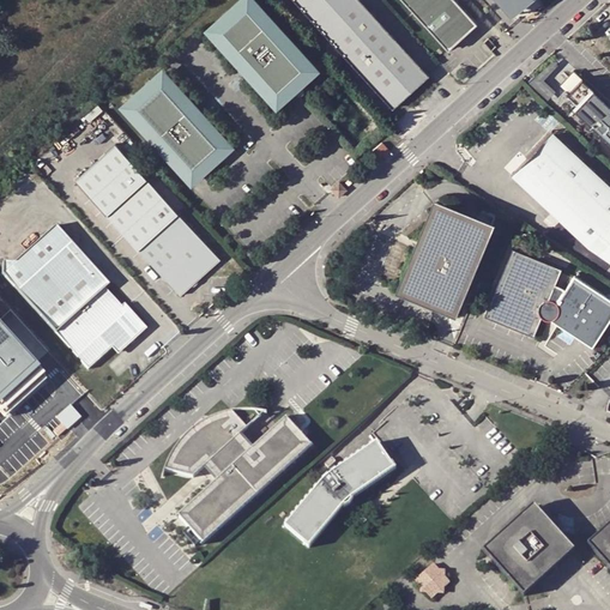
[(225,0),(204,20),(272,92),(309,58),(255,0),(225,0)]
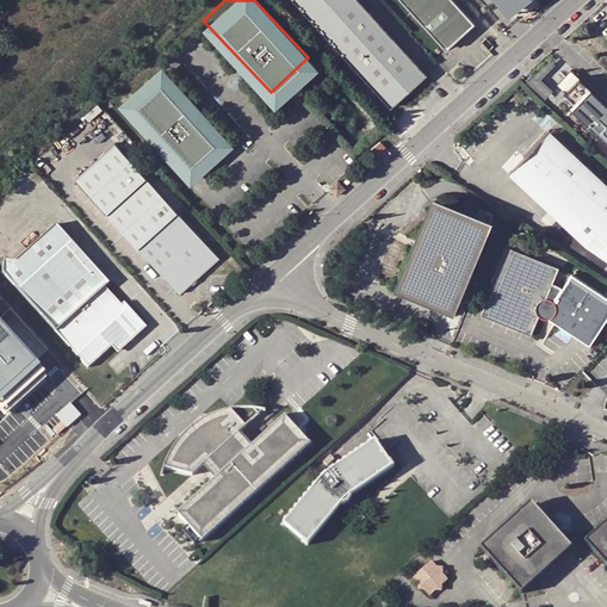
[(293,0),(403,116),(439,82),(361,0),(293,0)]
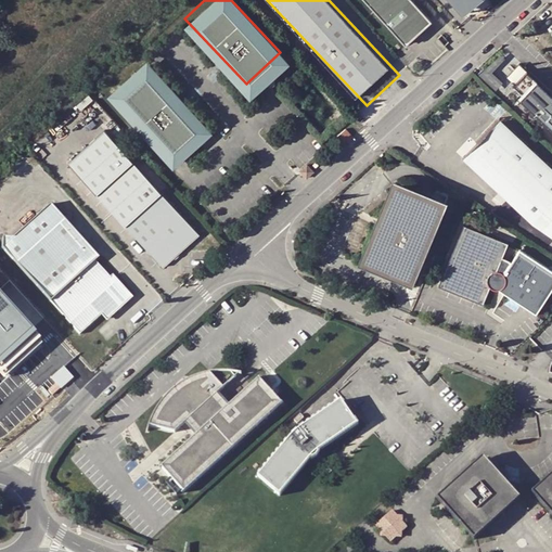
[(370,0),(408,42),(434,18),(416,0),(370,0)]
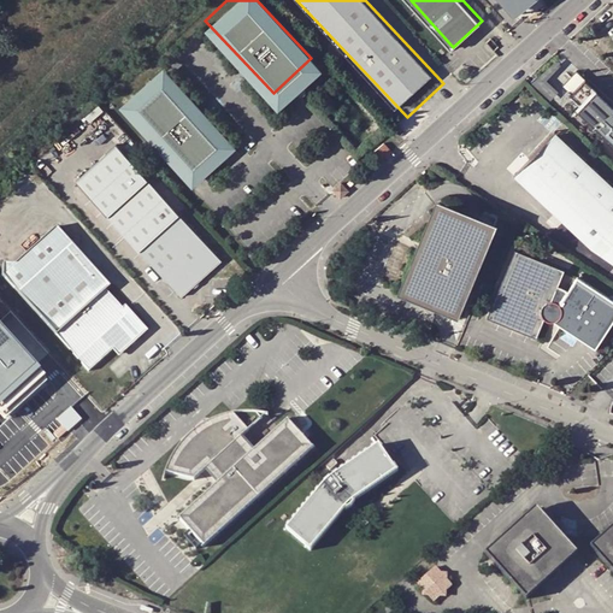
[(518,0),(508,9),(512,12),(526,0),(518,0)]
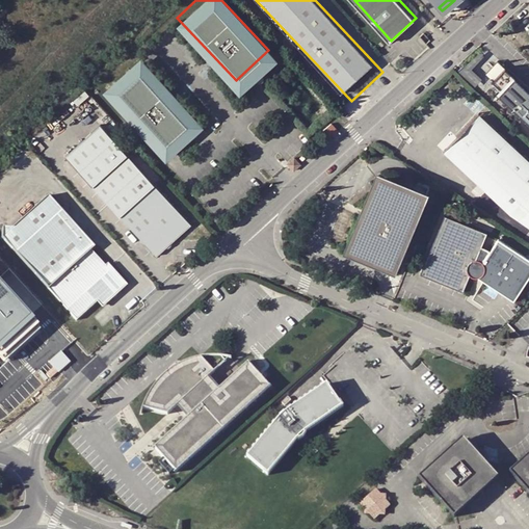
[(137,58),(105,88),(164,151),(195,121),(137,58)]
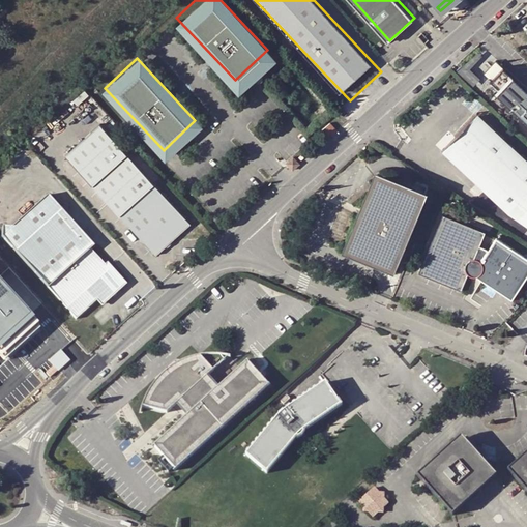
[(526,90),(503,67),(491,80),(500,89),(496,93),(526,122),(526,90)]
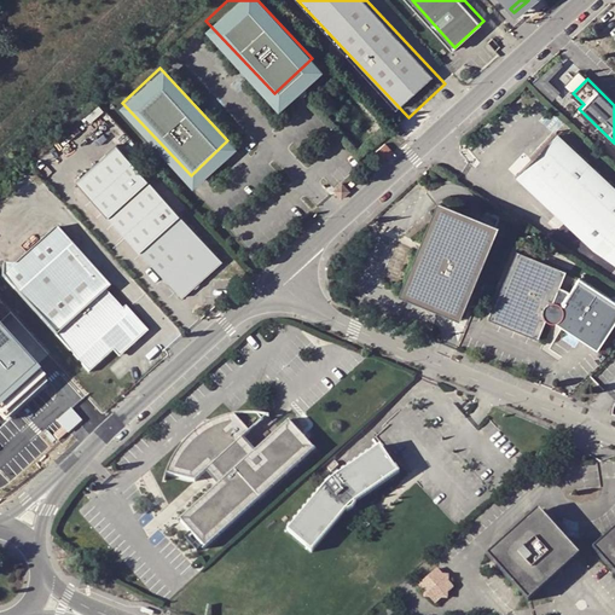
[(568,98),(579,109),(584,104),(573,93),(568,98)]
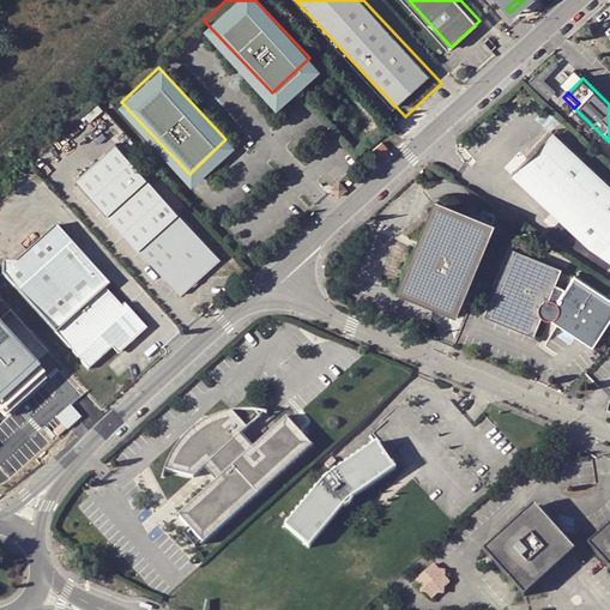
[(609,188),(553,134),(529,161),(525,165),(523,173),(524,180),(526,186),(589,243),(609,258),(609,188)]
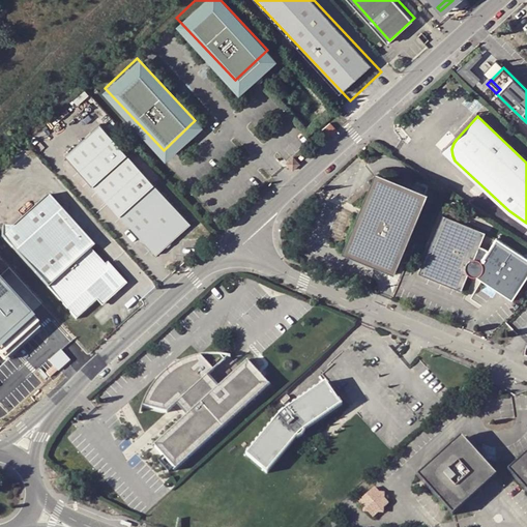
[(62,148),(152,249),(188,218),(98,118),(62,148)]
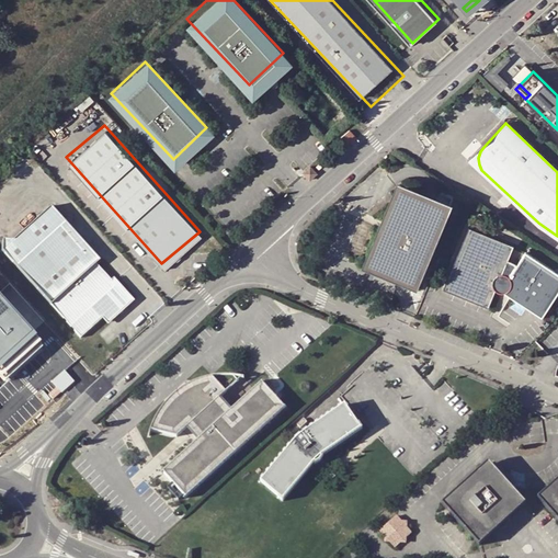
[(344,133),(340,137),(346,146),(356,137),(349,128),(344,133)]
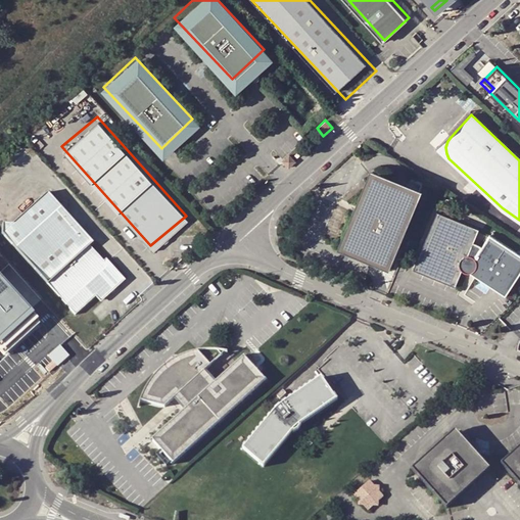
[(281,160),(287,168),(294,161),(288,154),(281,160)]
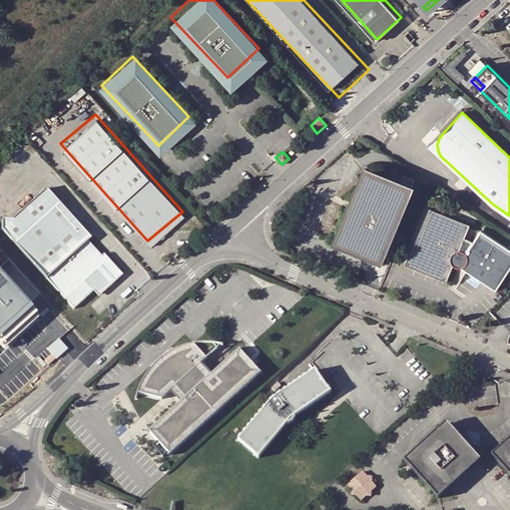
[(381,177),(362,169),(331,242),(350,250),(352,247),(357,249),(356,252),(381,264),(411,190),(386,180),(385,183),(380,181),(381,177)]
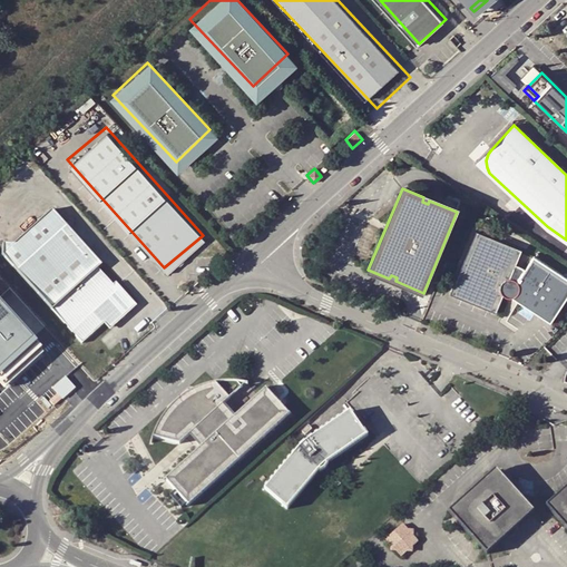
[(1,237),(0,251),(79,340),(105,318),(109,322),(117,315),(116,312),(121,306),(126,308),(130,303),(113,282),(97,264),(100,261),(51,204),(22,230),(13,237),(1,237)]
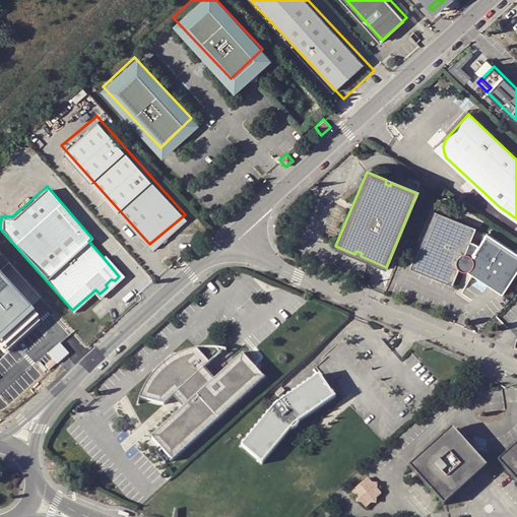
[(434,211),(410,268),(452,285),(458,270),(466,252),(475,229),(434,211)]
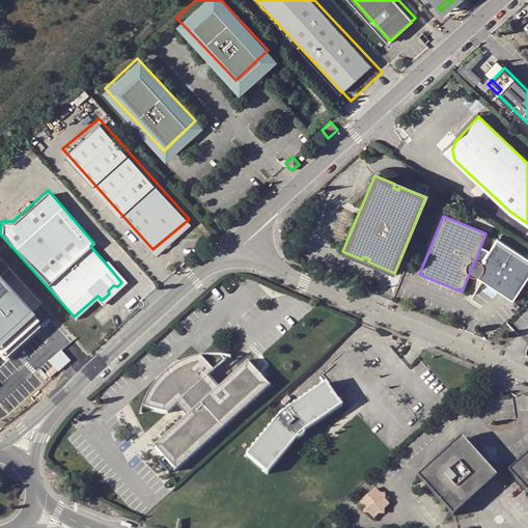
[(476,257),(468,276),(469,276),(473,277),(477,276),(480,274),(482,271),(483,266),(482,262),(479,259),(476,257)]
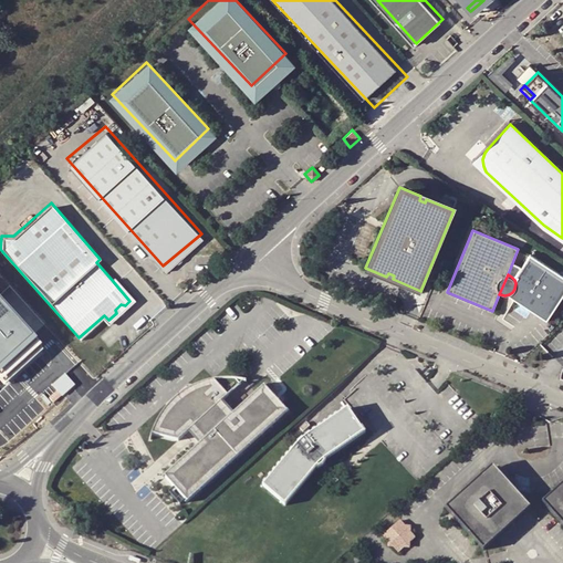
[(115,278),(112,280),(129,301),(125,305),(121,304),(115,310),(116,313),(108,320),(112,323),(136,301),(115,278)]
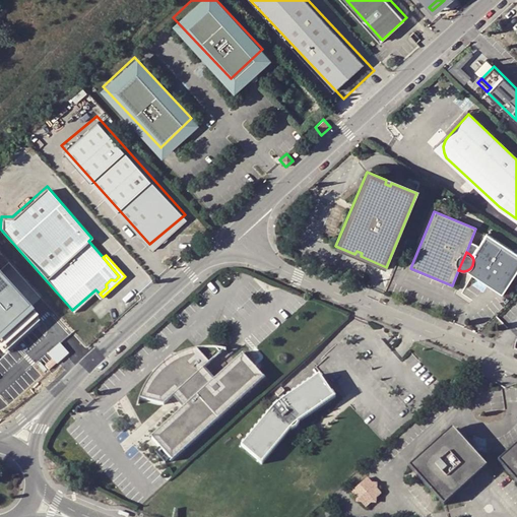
[(0,324),(22,326),(24,301),(0,299),(0,324)]
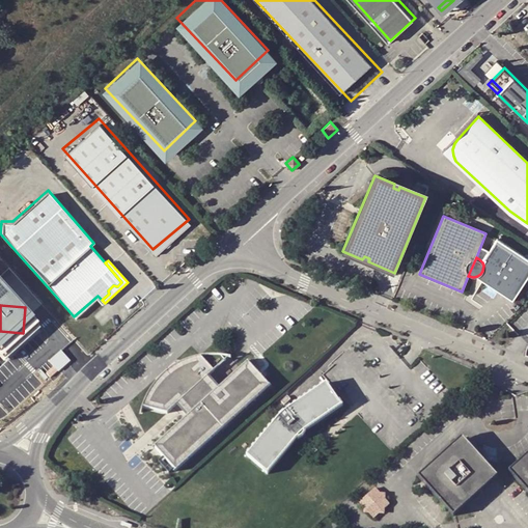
[(155,448),(175,471),(269,387),(248,363),(217,389),(207,380),(210,378),(230,359),(222,357),(204,357),(194,360),(177,366),(162,377),(150,390),(144,403),(143,408),(167,414),(169,414),(178,406),(188,416),(155,448)]
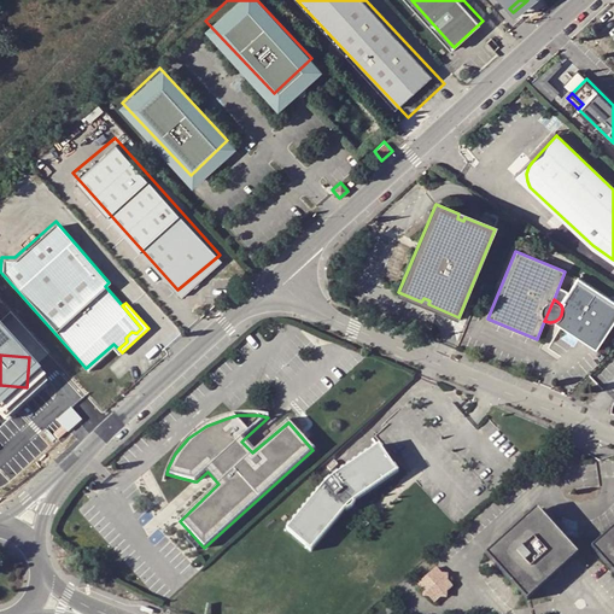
[(381,484),(397,473),(379,446),(346,469),(333,479),(322,487),(314,498),(286,531),(310,551),(337,520),(345,510),(351,504),(366,493),(381,484)]
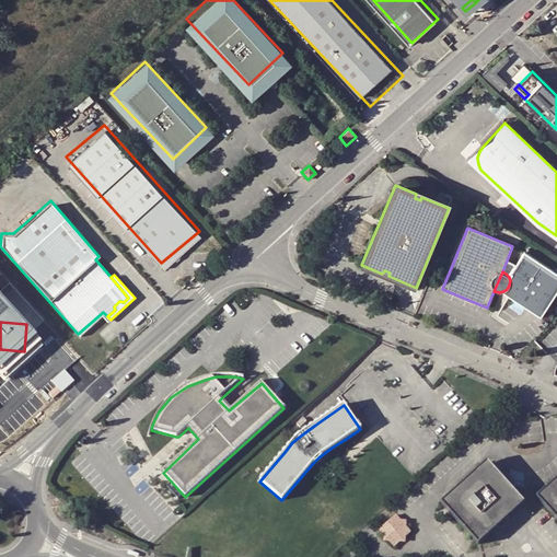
[(485,462),(476,470),(492,471),(485,462)]
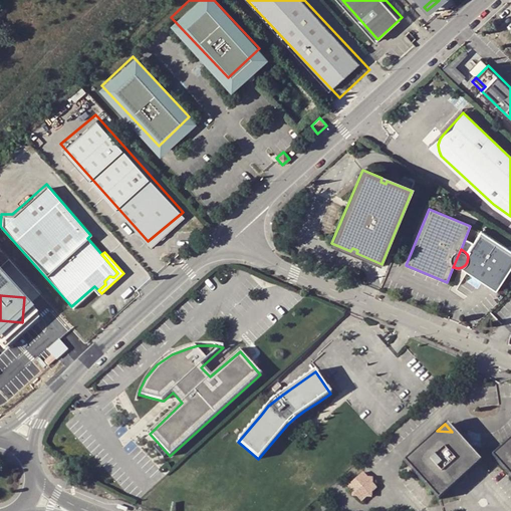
[(435,499),(478,461),(452,432),(437,431),(402,461),(435,499)]
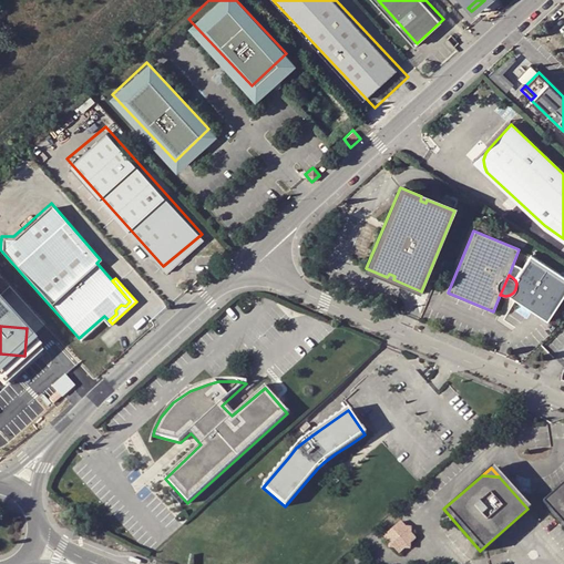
[(563,483),(541,503),(563,529),(563,483)]
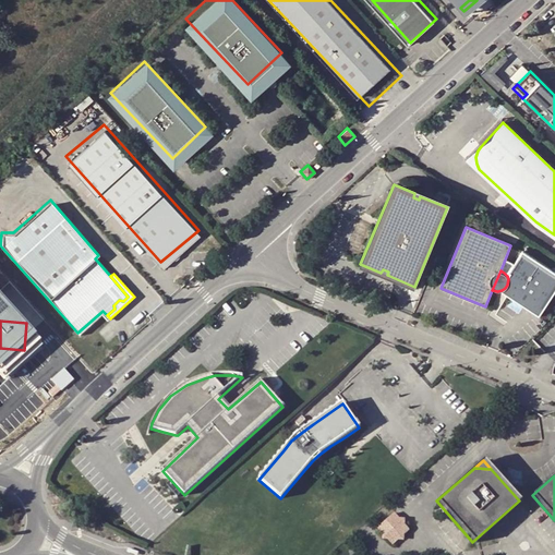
[(403,529),(389,514),(373,527),(387,543),(403,529)]
